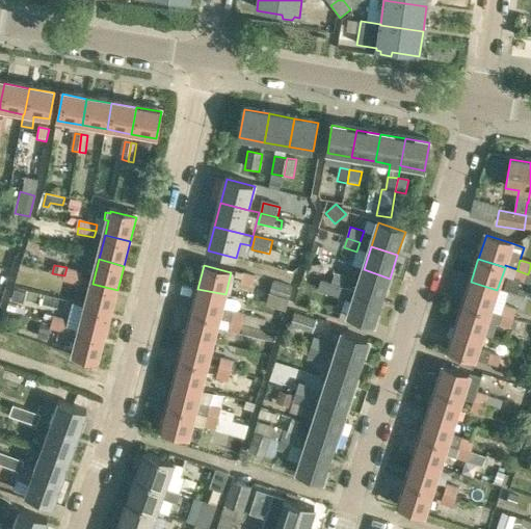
[(67,269),(65,275),(82,280),(84,273),(67,269)]
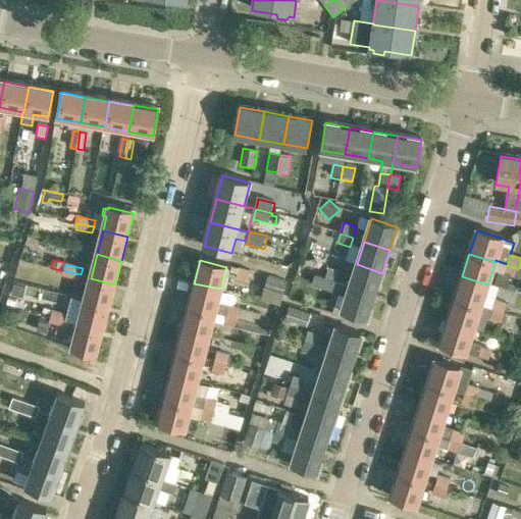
[(350,286),(349,288),(375,296),(382,273),(357,264),(350,286)]
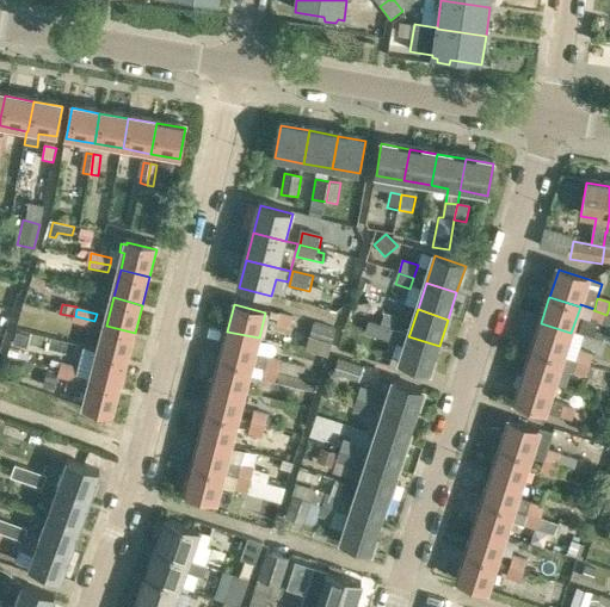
[(607,315),(597,311),(593,310),(590,322),(598,324),(603,326),(607,315)]
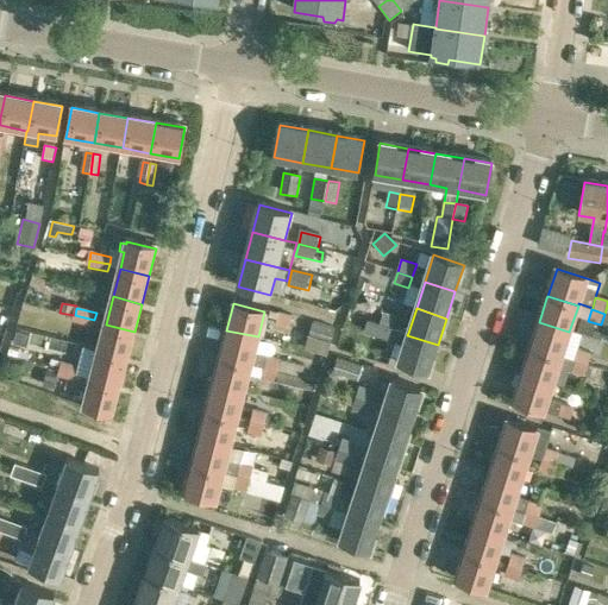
[(271,314),(270,317),(277,319),(276,326),(289,328),(292,317),(271,314)]
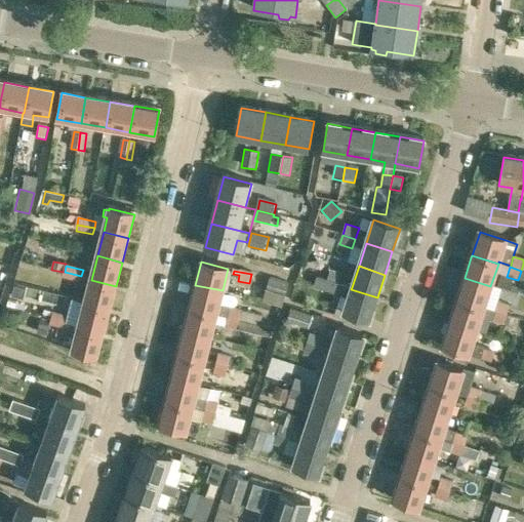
[(329,271),(327,280),(332,281),(339,283),(341,275),(329,271)]
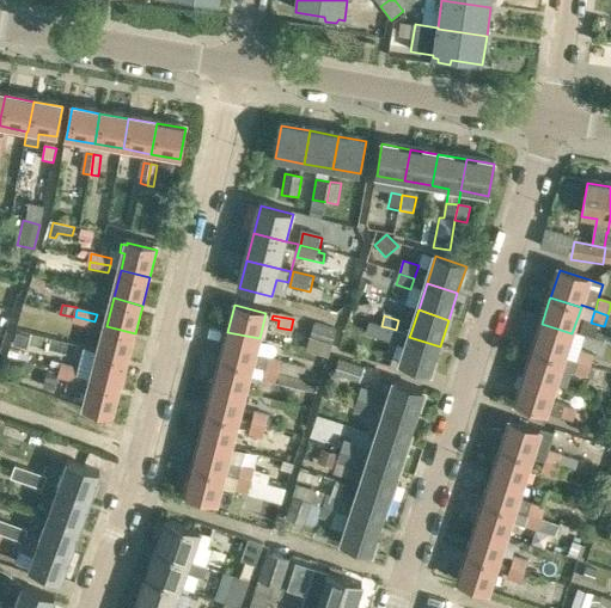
[(92,329),(95,321),(75,317),(73,323),(92,329)]
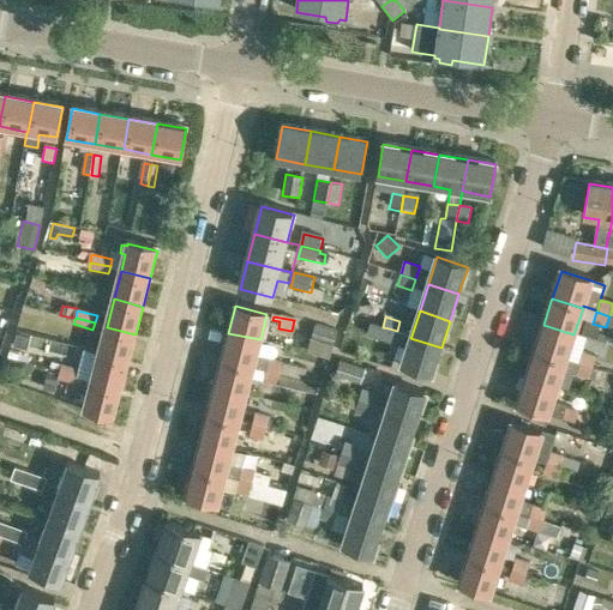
[(542,328),(535,351),(565,361),(574,334),(544,325),(542,328)]
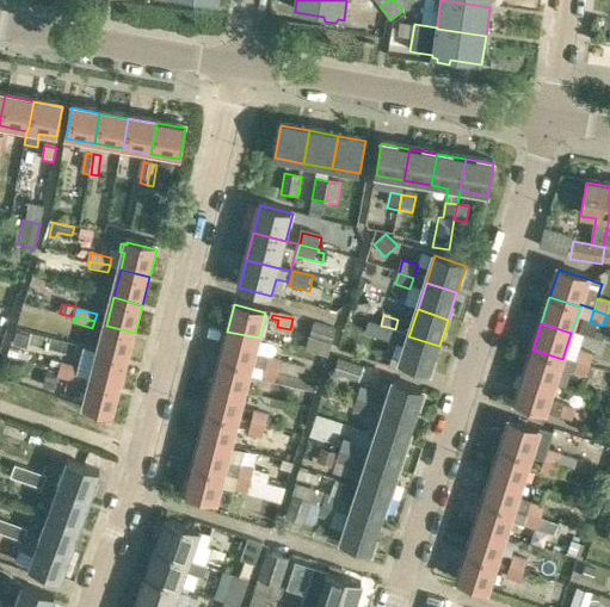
[(309,340),(318,341),(314,352),(327,355),(336,330),(314,324),(309,340)]
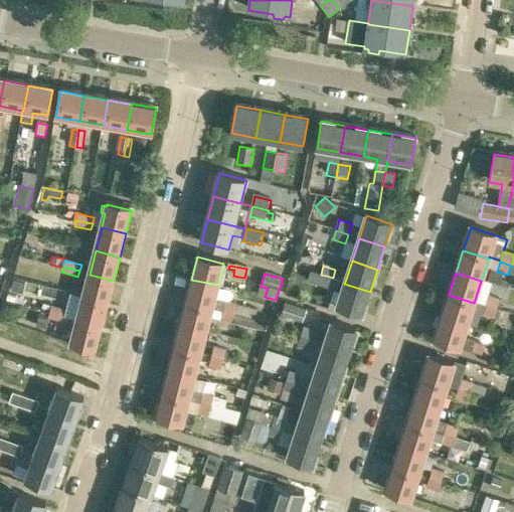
[(90,275),(83,298),(108,304),(114,281),(90,275)]
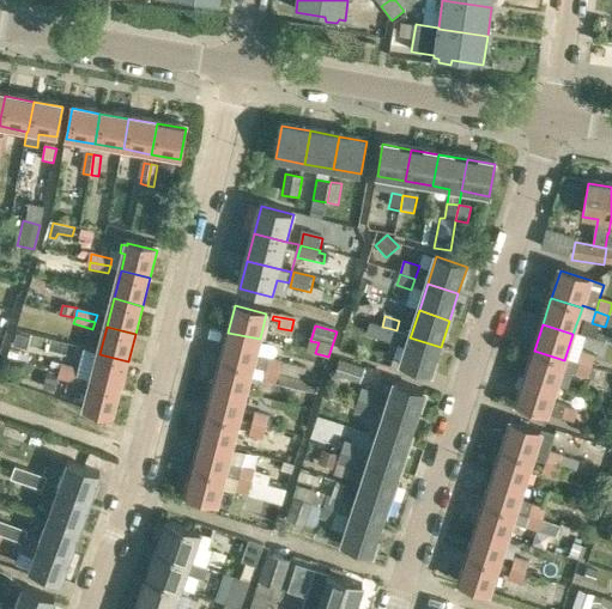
[(382,327),(382,328),(379,339),(407,347),(401,365),(432,375),(441,347),(410,338),(411,335),(397,330),(388,328),(382,327)]
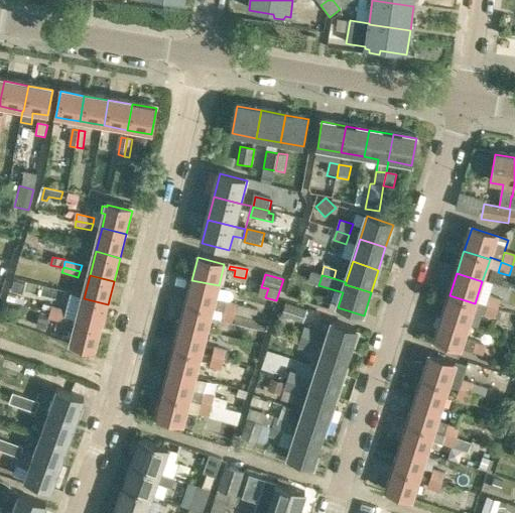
[(191,280),(186,303),(213,309),(219,285),(191,280)]
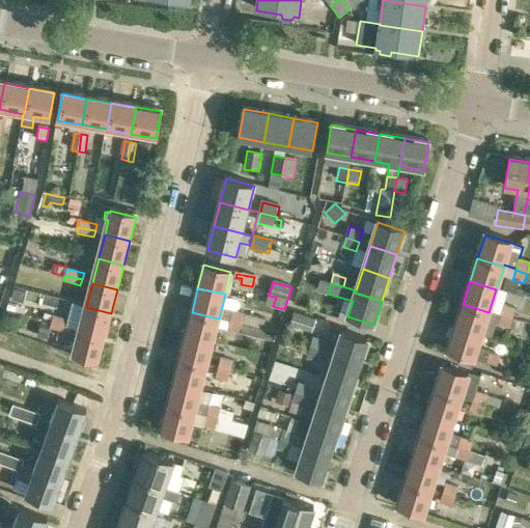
[(23,304),(26,293),(15,289),(11,301),(23,304)]
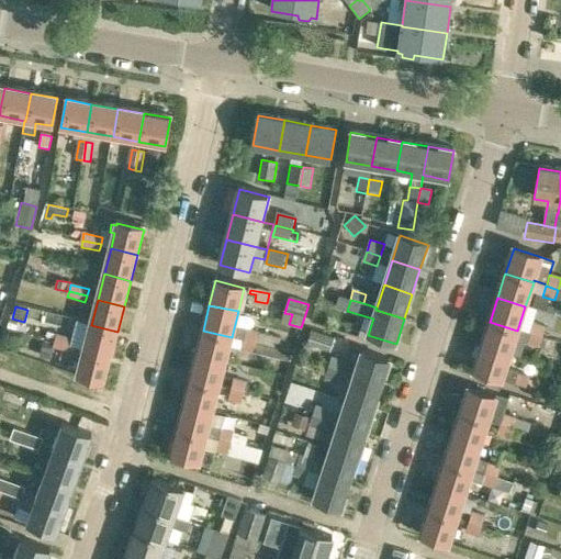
[(489,325),(482,347),(509,356),(509,354),(520,357),(525,343),(541,348),(550,350),(552,343),(542,339),(530,335),(517,331),(490,322),(489,325)]
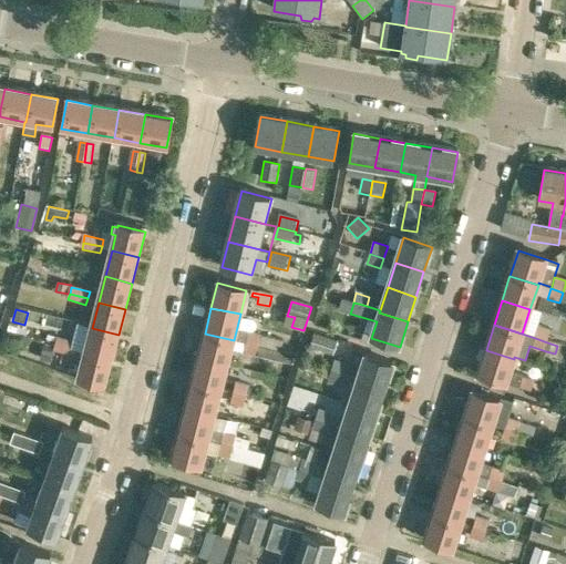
[(538,326),(535,338),(547,342),(552,330),(539,326),(538,326)]
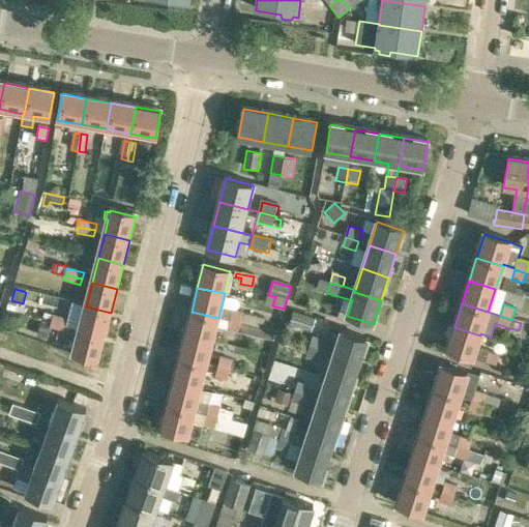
[(86,306),(80,330),(105,338),(111,313),(86,306)]
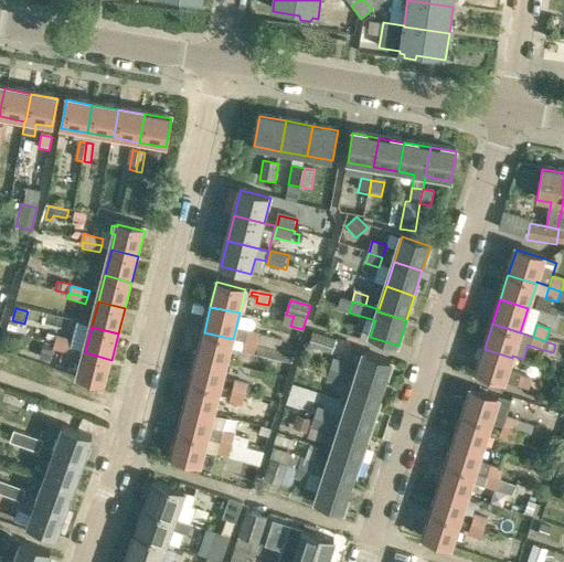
[(245,342),(258,346),(262,333),(247,331),(245,342)]
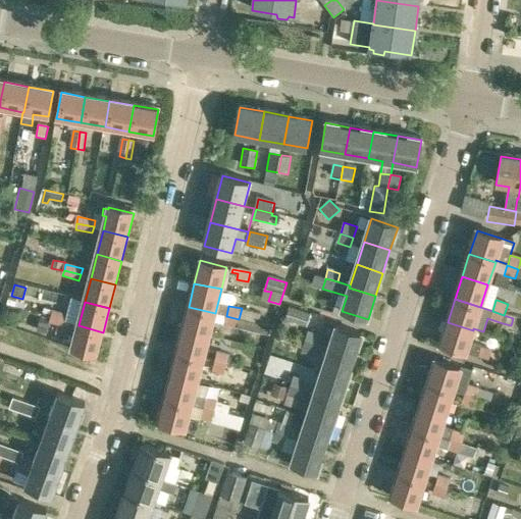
[(189,307),(183,329),(209,338),(213,321),(224,324),(224,326),(237,329),(237,328),(252,332),(255,323),(255,322),(239,319),(226,316),(215,313),(189,307)]
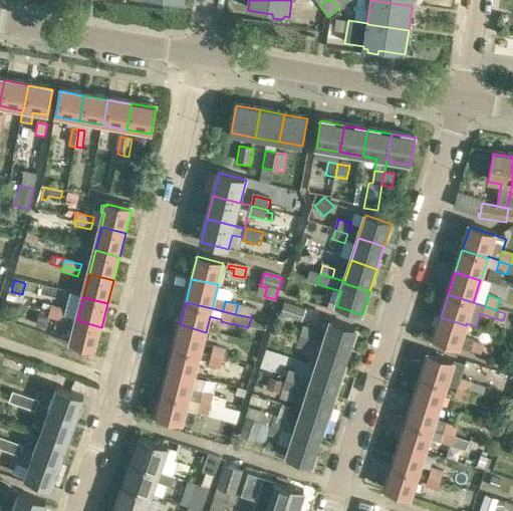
[(302,321),(306,310),(283,305),(280,315),(302,321)]
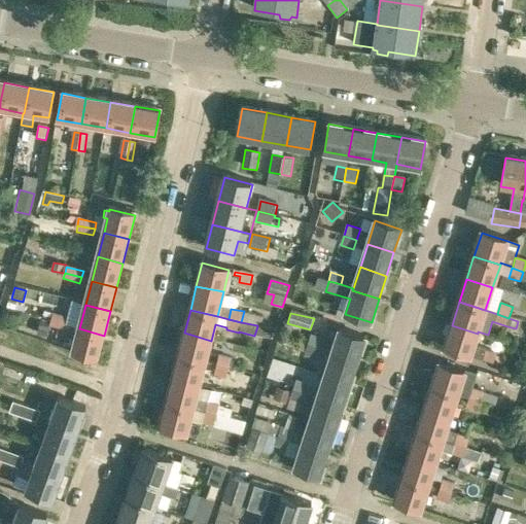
[(54,315),(53,320),(70,325),(71,320),(54,315)]
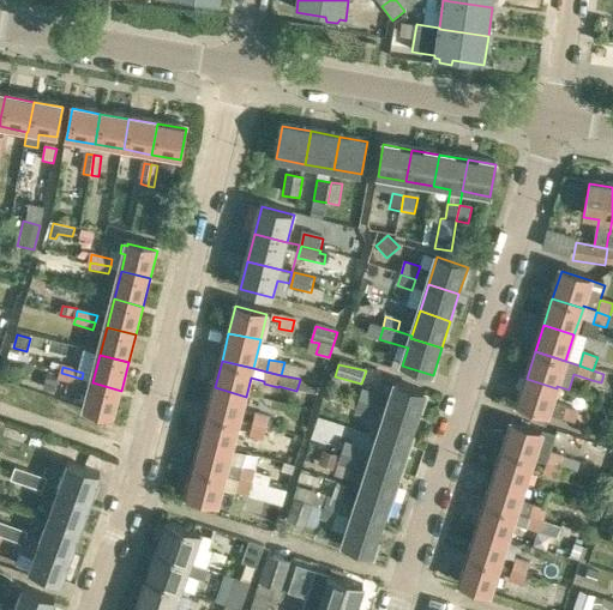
[(82,379),(61,373),(59,379),(79,385),(82,379)]
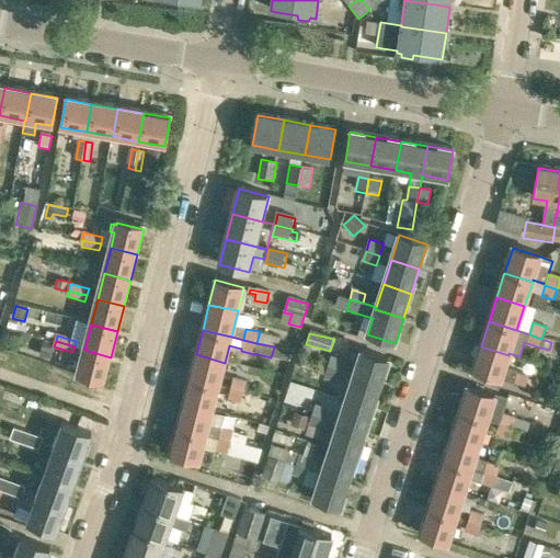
[(53,349),(43,345),(40,356),(50,360),(53,349)]
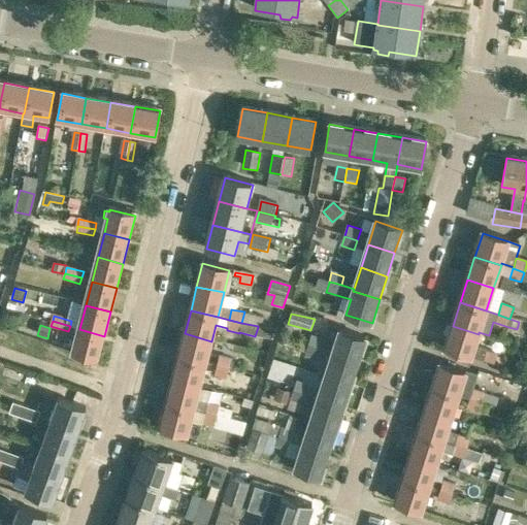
[(452,329),(445,349),(471,358),(471,357),(483,361),(495,365),(497,354),(487,351),(474,347),(478,337),(479,334),(453,326),(452,329)]
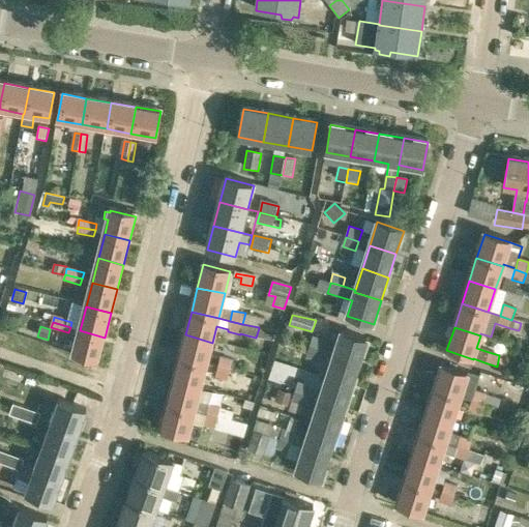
[(263,329),(259,328),(256,338),(274,342),(276,332),(263,329)]
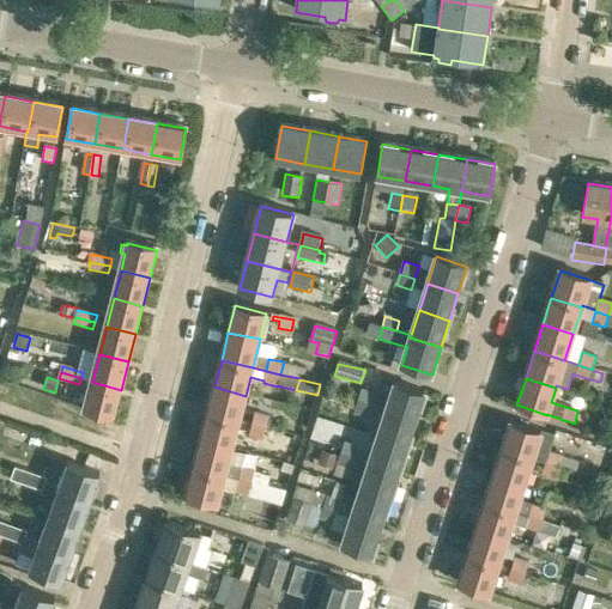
[(121,390),(92,382),(85,410),(114,418),(121,390)]
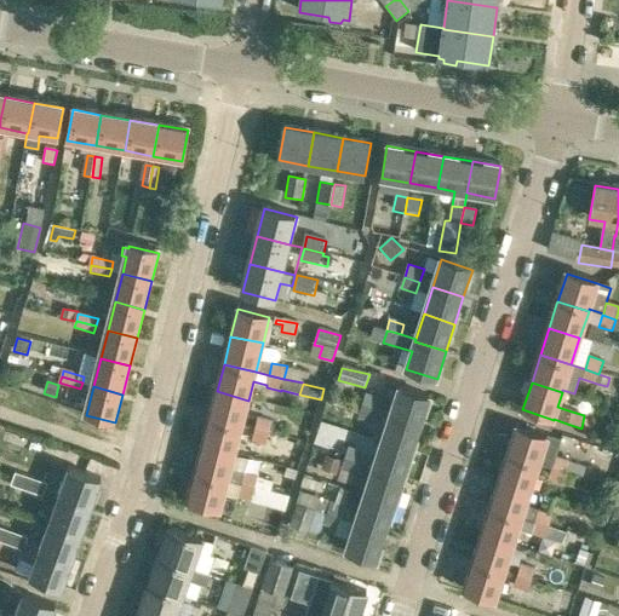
[(400,389),(390,415),(422,426),(430,398),(400,389)]
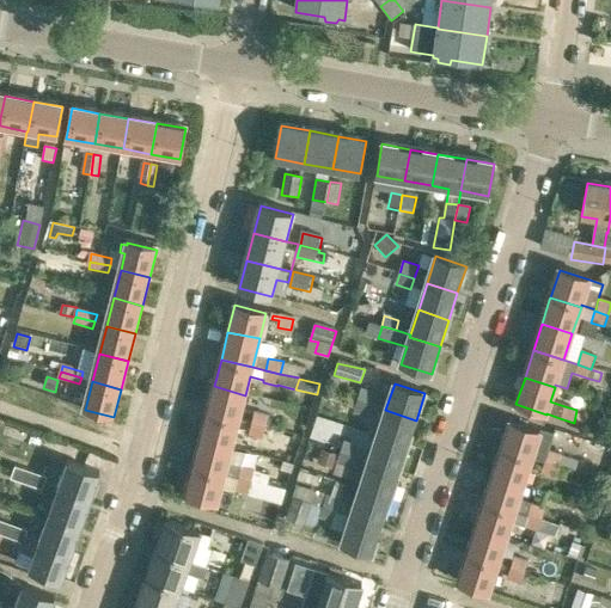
[(214,386),(207,413),(238,423),(245,395),(214,386)]
